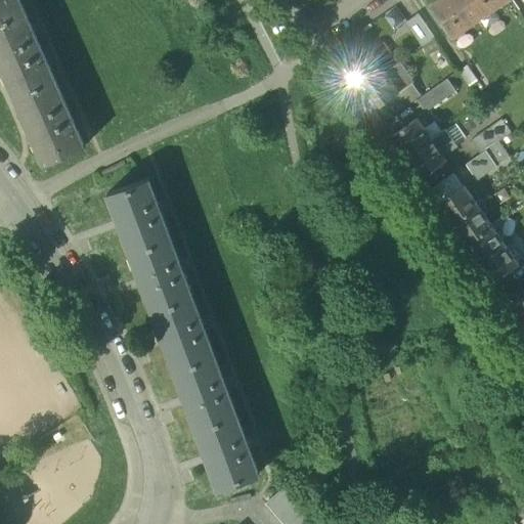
[(0,0),(0,61),(45,164),(85,146),(19,0),(0,0)]
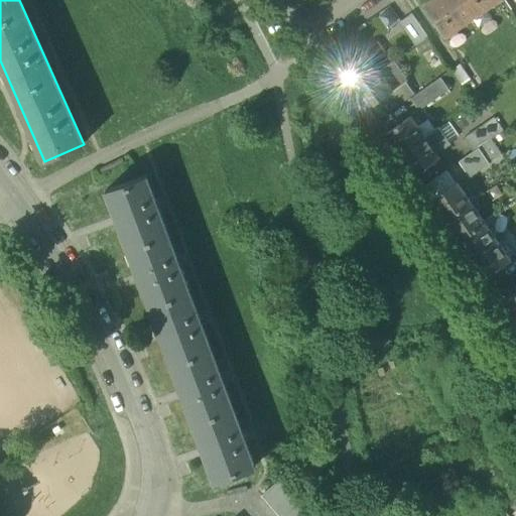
[(444,36),(498,0),(434,0),(425,7),(444,36)]
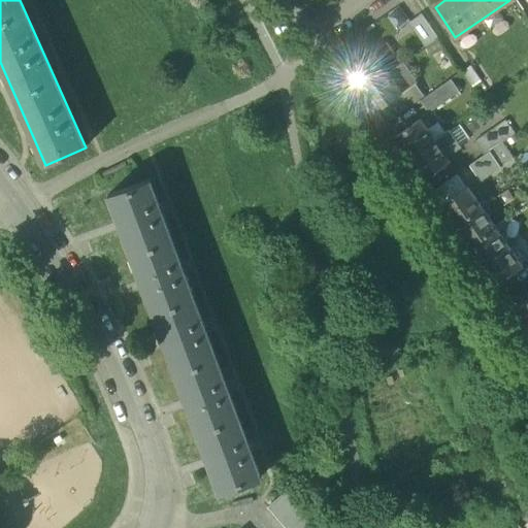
[(409,23),(426,46),(438,38),(422,14),(409,23)]
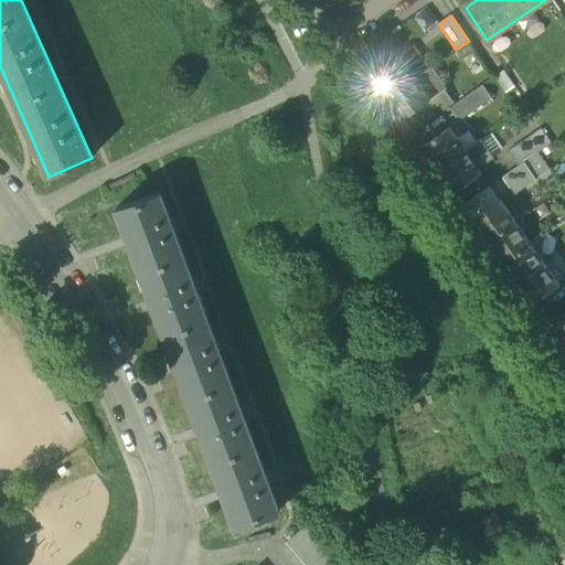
[(416,78),(430,67),(415,46),(401,56),(416,78)]
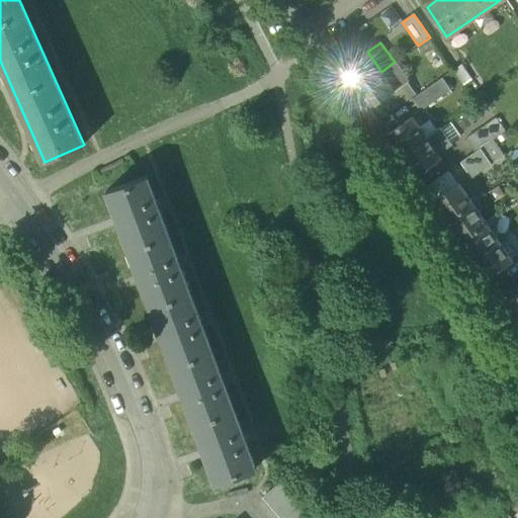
[(341,70),(355,90),(381,72),(367,52),(341,70)]
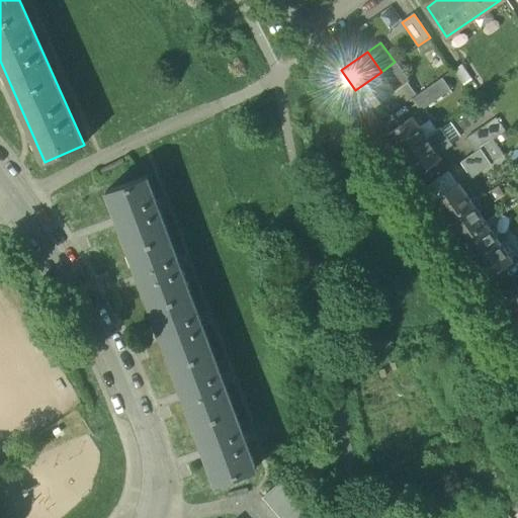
[(395,62),(381,72),(395,92),(410,82),(396,62),(395,62)]
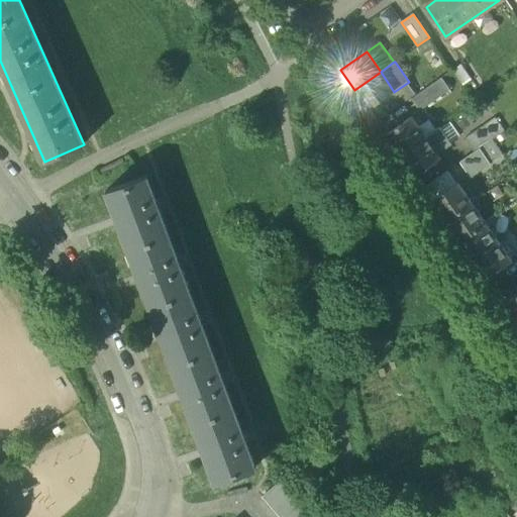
[(453,71),(463,87),(472,81),(461,66),(453,71)]
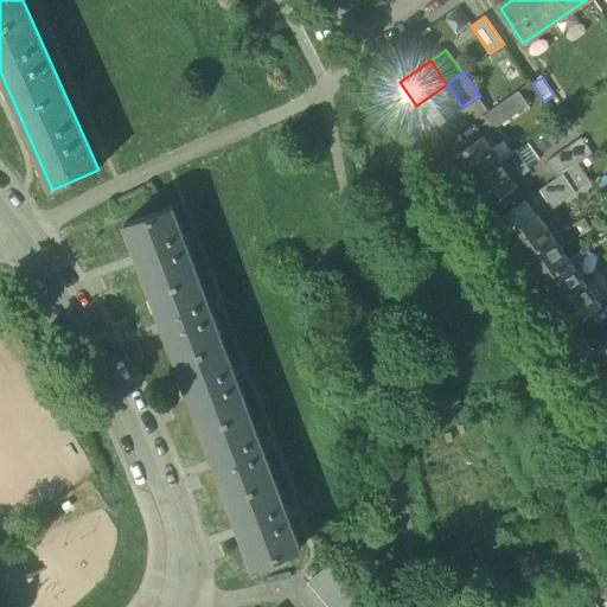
[(447,84),(416,106),(433,128),(462,108),(447,84)]
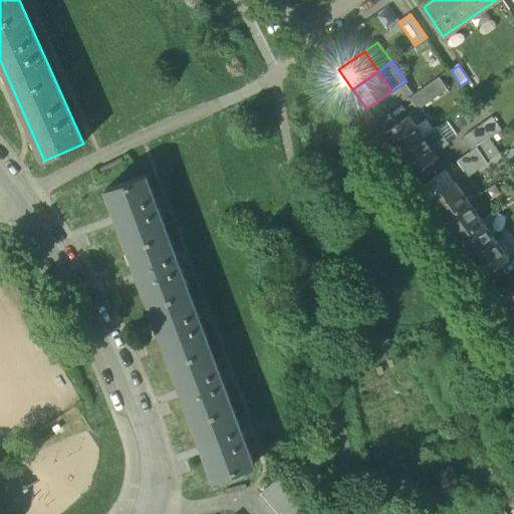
[(410,98),(418,109),(448,89),(440,77),(410,98)]
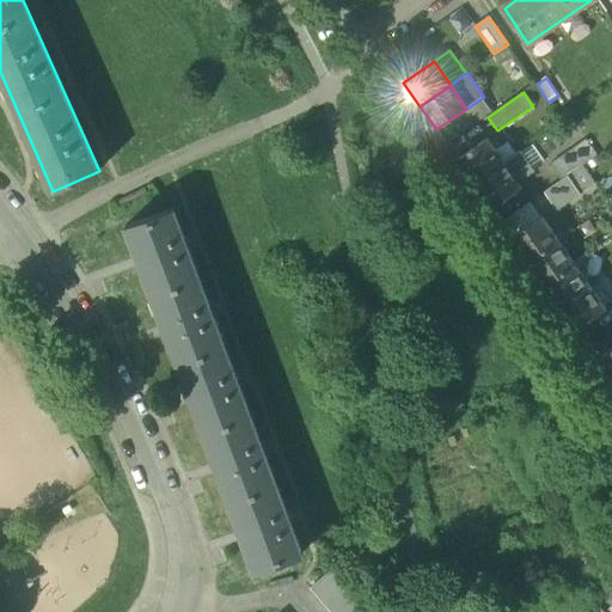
[(436,129),(445,142),(493,109),(484,97),(466,109),(436,129)]
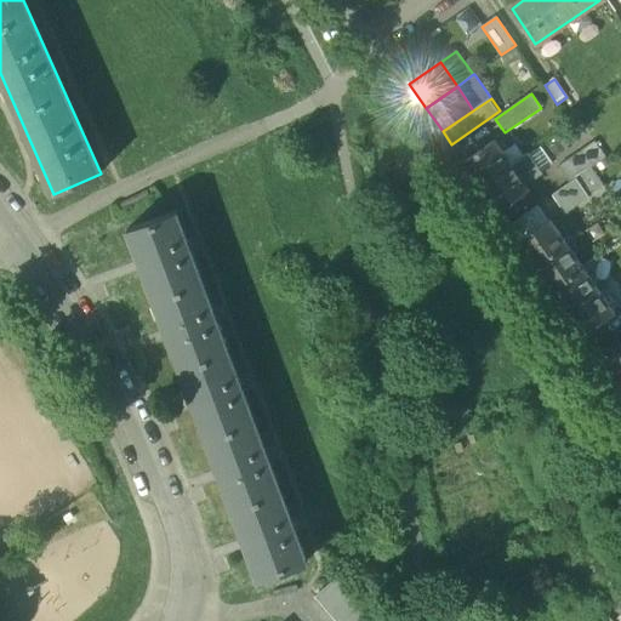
[(465,163),(480,187),(512,165),(495,141),(465,163)]
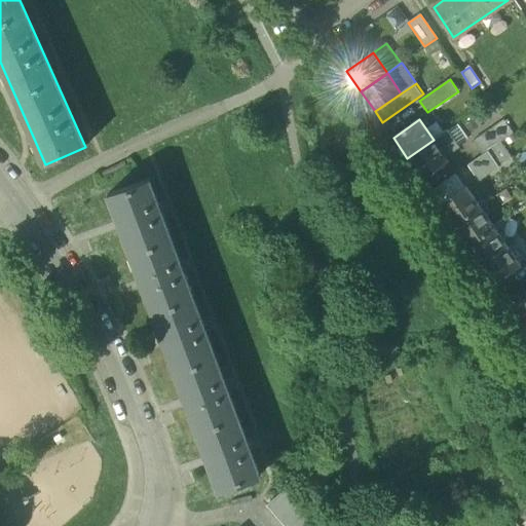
[(503,120),(491,128),(500,142),(513,134),(503,120)]
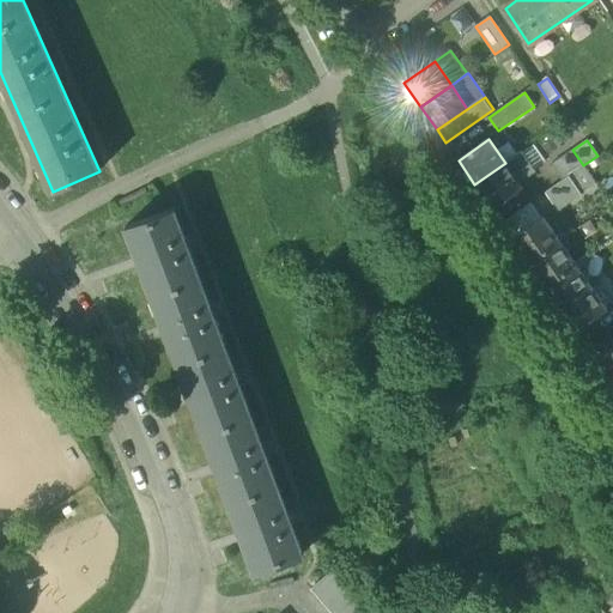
[(583,167),(583,165),(572,150),(552,164),(563,181),(569,176),(583,167)]
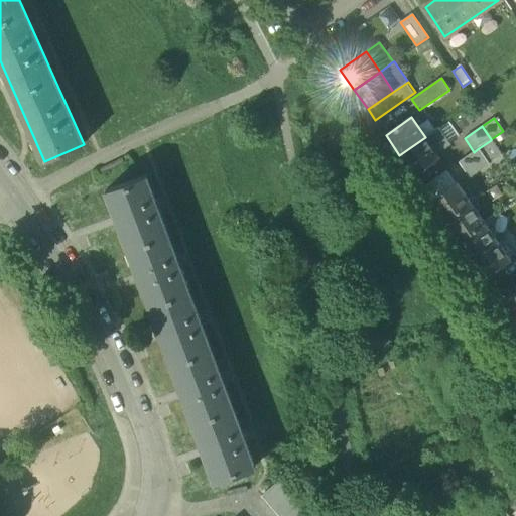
[(437,153),(452,144),(439,128),(425,137),(437,153)]
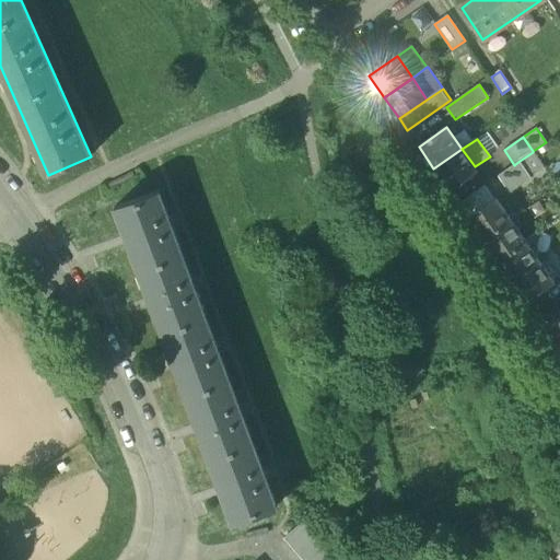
[(475,166),(462,149),(433,168),(448,189),(478,170),(475,166)]
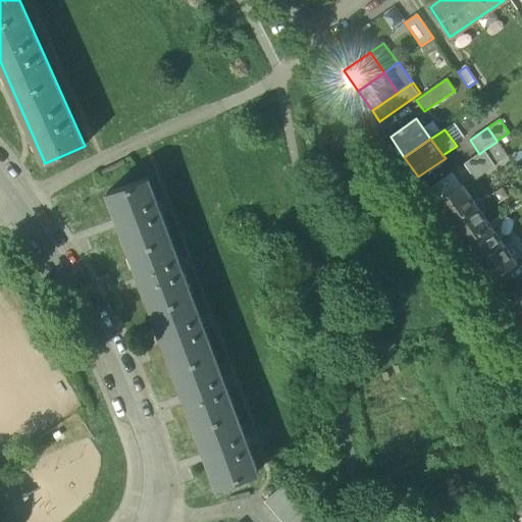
[(484,150),(485,152),(491,160),(496,167),(508,158),(497,142),(484,150)]
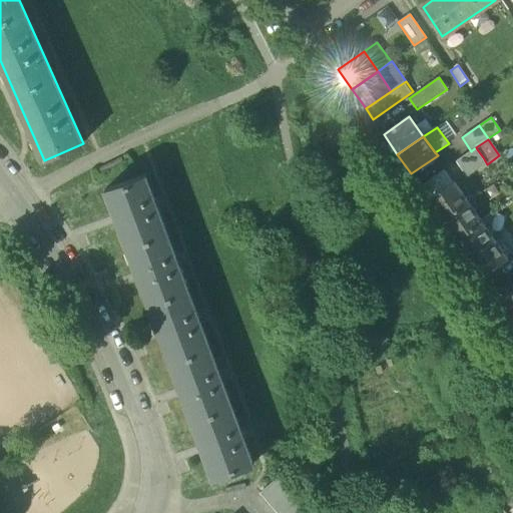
[(460,160),(466,169),(483,157),(477,149),(460,160)]
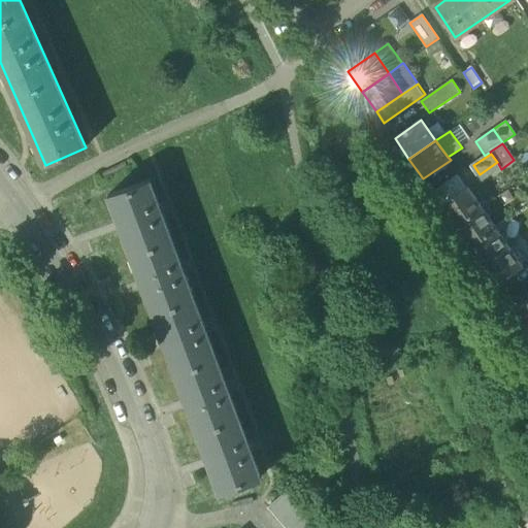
[(484,180),(501,169),(497,162),(480,174),(484,180)]
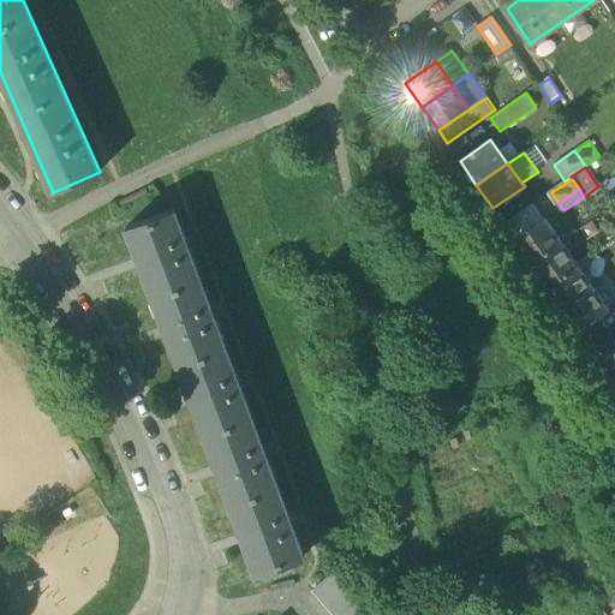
[(514,239),(544,218),(535,202),(503,224),(514,239)]
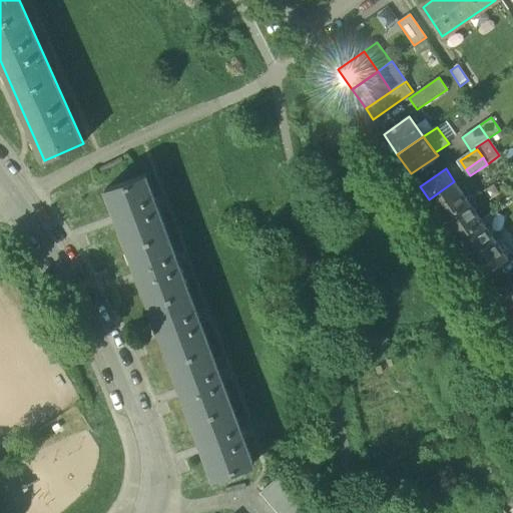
[(109,192),(216,478),(253,464),(146,178),(109,192)]
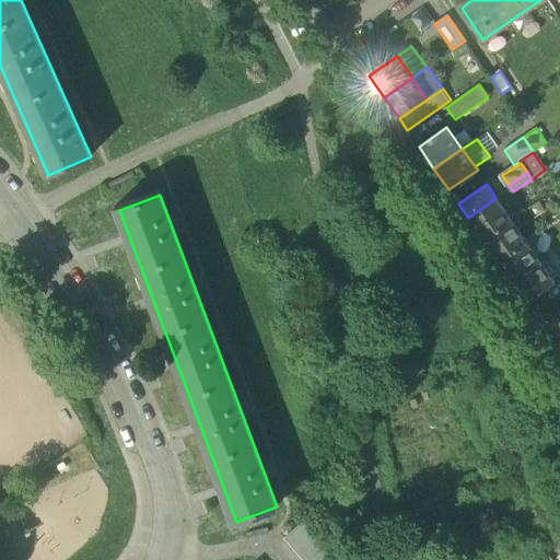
[(468,218),(483,240),(511,220),(496,198),(468,218)]
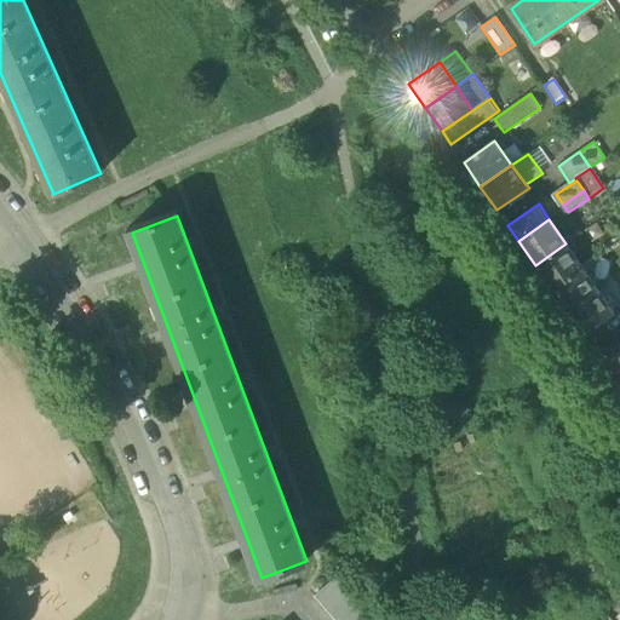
[(581,267),(566,244),(535,265),(551,288),(581,267)]
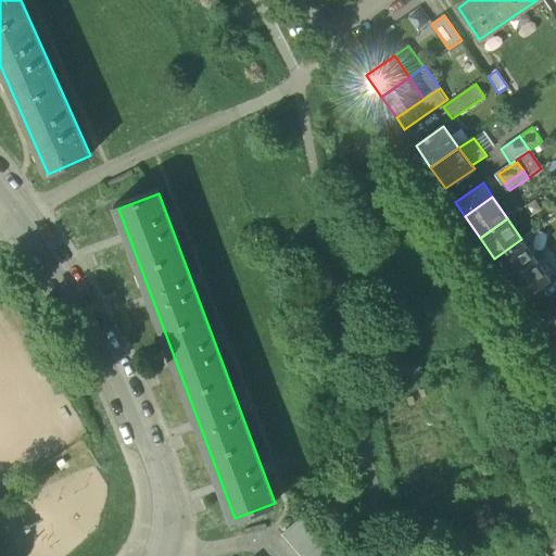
[(535,260),(521,239),(494,258),(508,279),(535,260)]
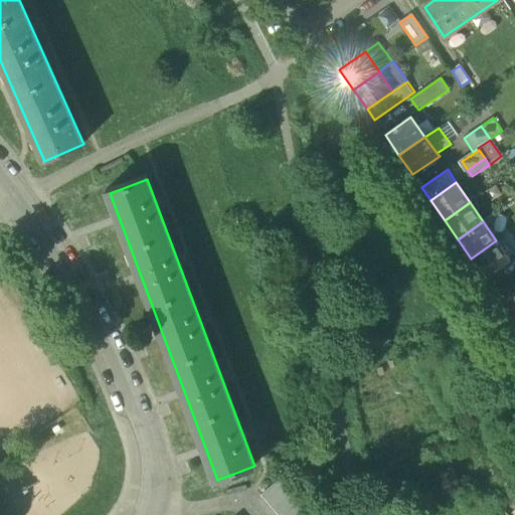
[(510,261),(496,240),(471,259),(485,278),(510,261)]
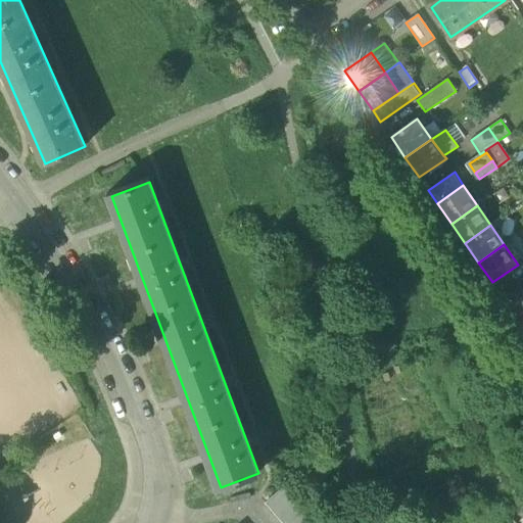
[(522,297),(510,307),(522,326),(522,297)]
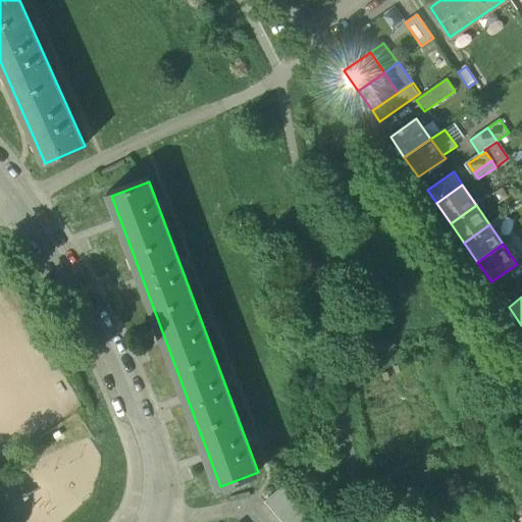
[(262,507),(275,521),(307,521),(279,490),(262,507)]
